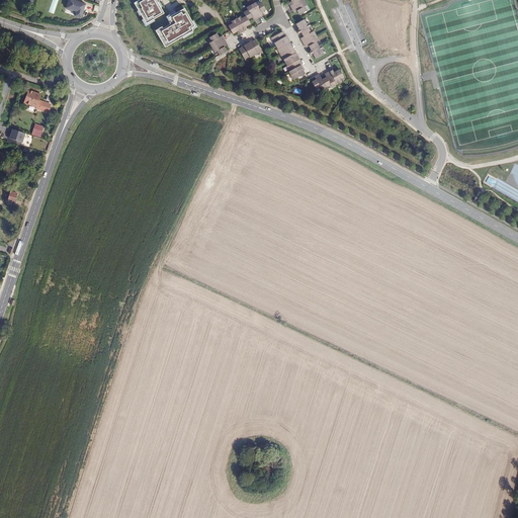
[(54,13),(58,0),(53,0),(49,12),(54,13)]
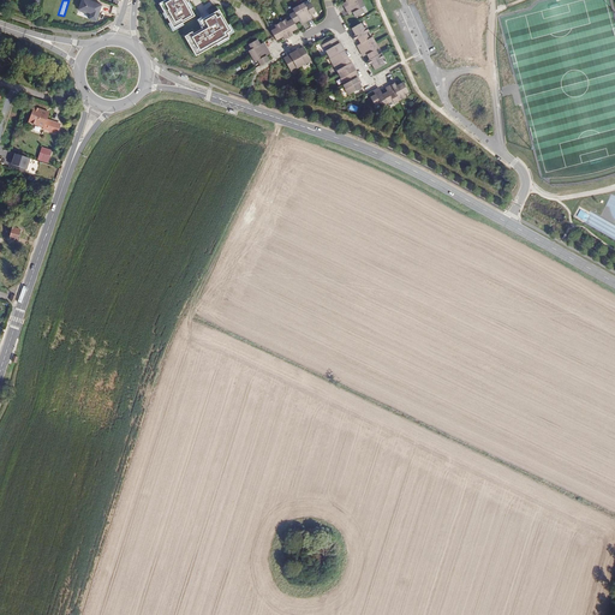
[(99,6),(101,3),(94,0),(85,0),(85,1),(84,0),(83,5),(89,7),(88,10),(100,13),(102,7),(99,6)]
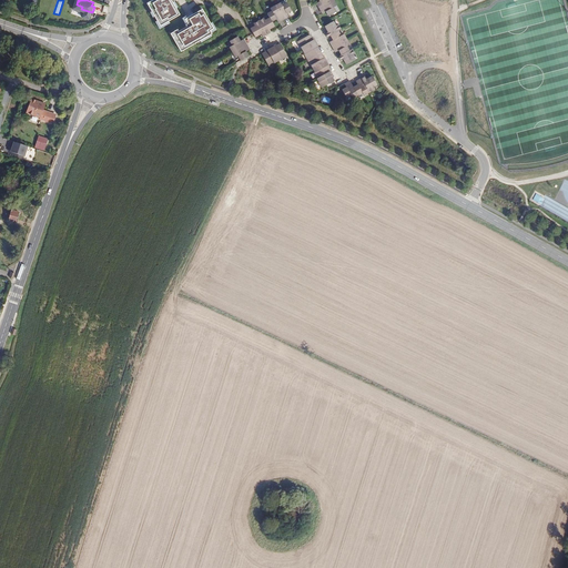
[(166,0),(158,0),(145,7),(159,30),(178,20),(166,0)]
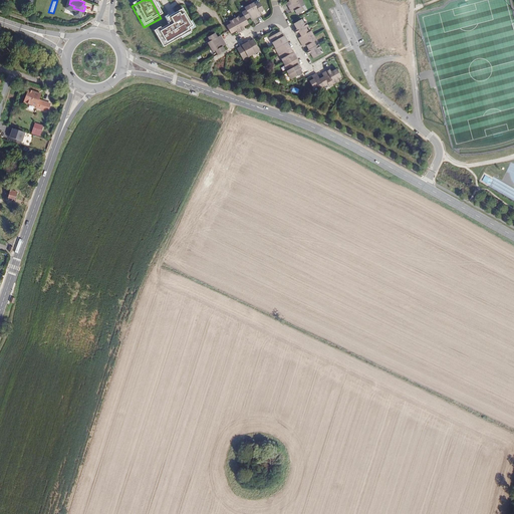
[(289,8),(302,1),(301,0),(288,0),(289,2),(291,1),(292,2),(287,5),(289,8)]
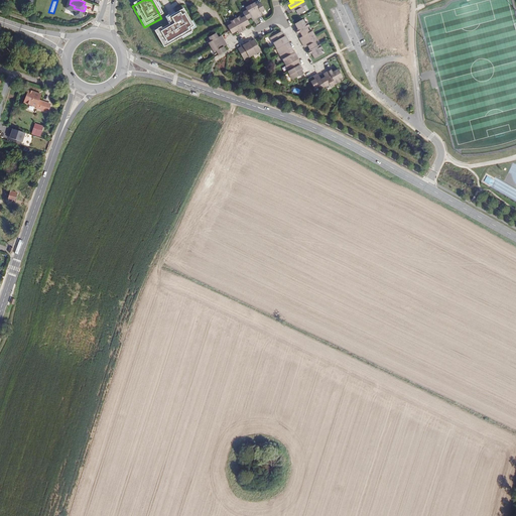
[(305,5),(303,1),(290,8),(292,11),(296,9),(297,10),(296,11),(298,15),(305,11),(302,6),(305,5)]
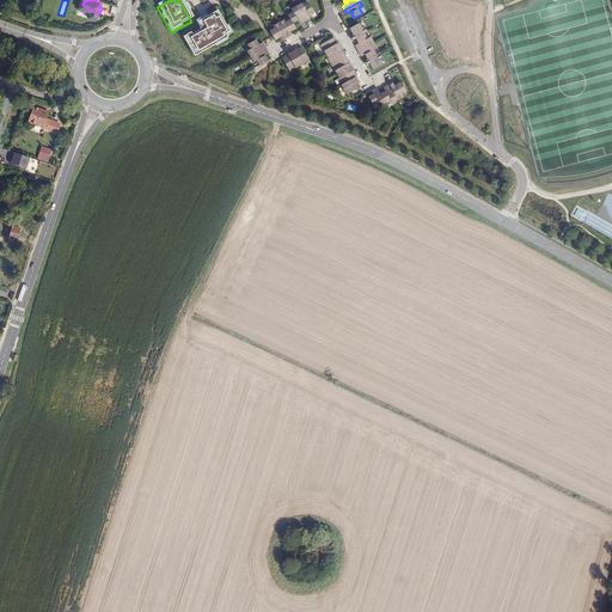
[(303,4),(297,6),(306,22),(310,19),(306,14),(308,13),(308,14),(313,12),(308,4),(304,6),(303,4)]
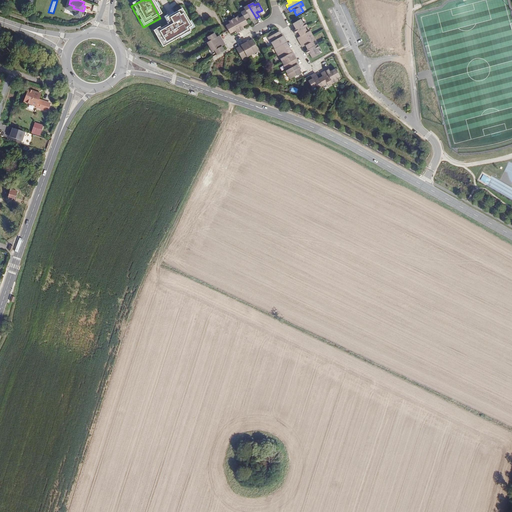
[(243,16),(245,20),(249,17),(248,16),(250,15),(252,20),(256,18),(248,5),(244,8),(245,11),(242,13),(243,16)]
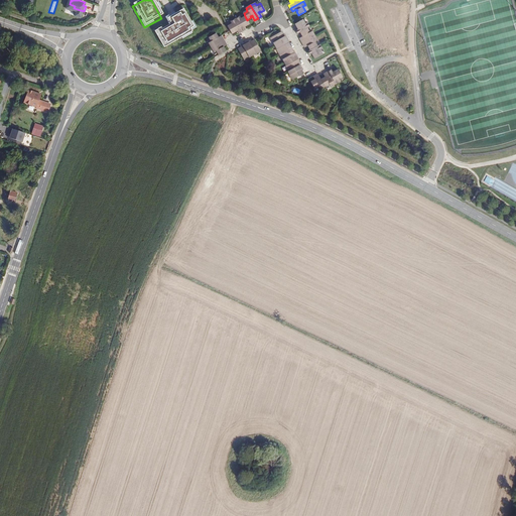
[(195,30),(182,10),(166,20),(170,26),(155,34),(164,49),(195,30)]
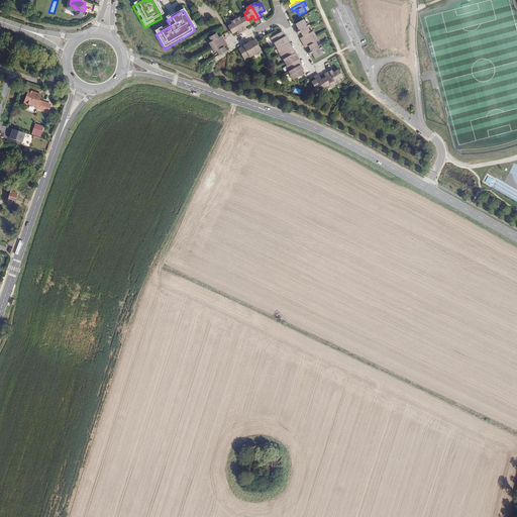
[(247,20),(245,16),(241,18),(240,16),(235,19),(242,32),(246,30),(244,27),(243,26),(245,25),(245,26),(250,24),(247,20)]
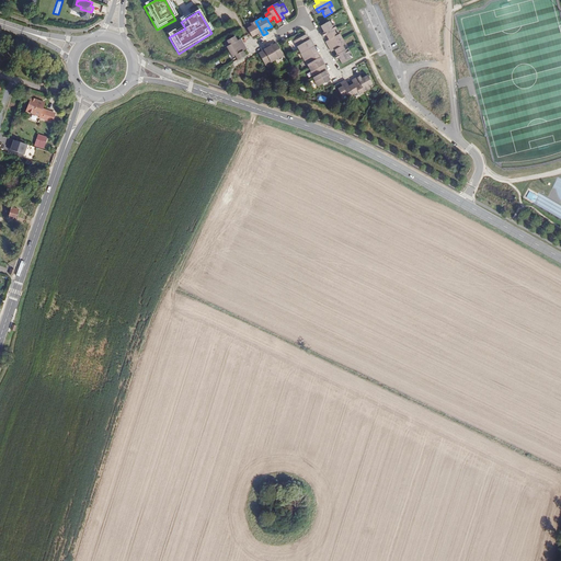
[(260,36),(263,35),(255,21),(250,24),(252,26),(248,29),(252,37),(256,34),(255,33),(258,32),(258,34),(260,36)]
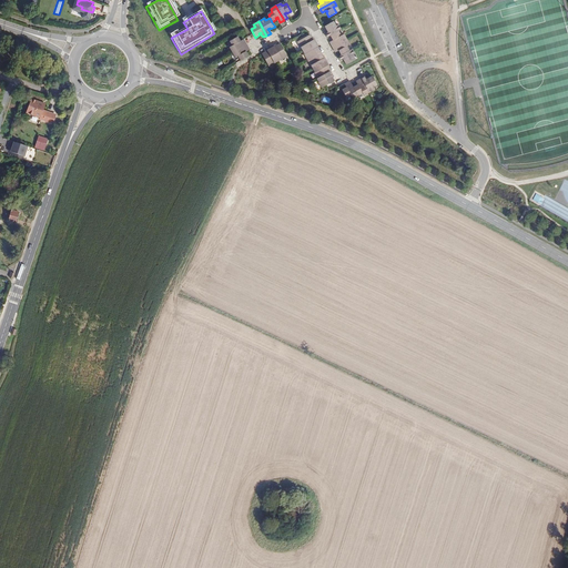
[(331,36),(338,31),(342,30),(338,24),(336,26),(333,21),(325,27),(327,31),(328,30),(330,31),(328,32),(325,34),(327,38),(331,36)]
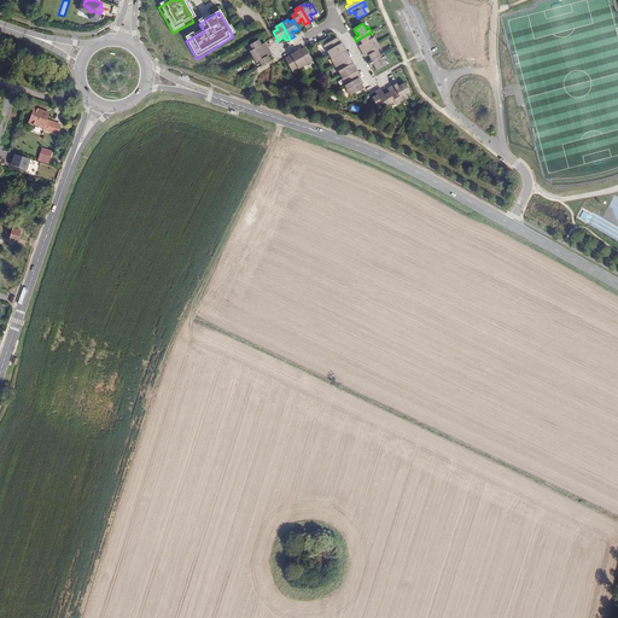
[(371,39),(368,34),(360,39),(362,44),(365,44),(365,45),(360,48),(362,52),(377,44),(374,38),(371,39)]
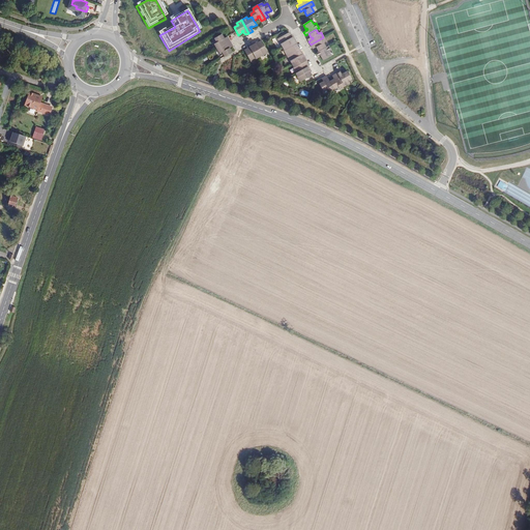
[(281,43),(283,47),(295,40),(293,37),(291,38),(290,36),(291,36),(289,32),(276,38),(280,45),(281,43)]
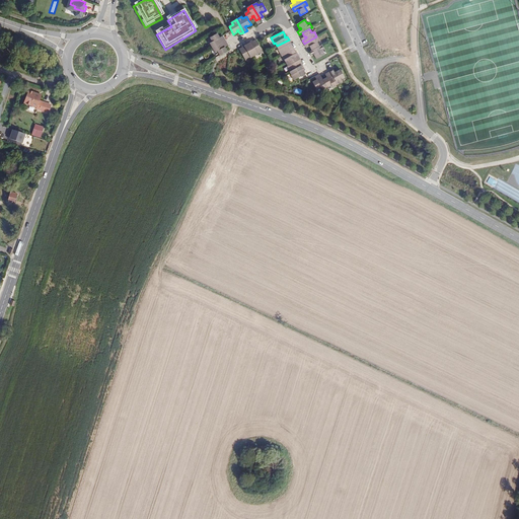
[(210,43),(213,48),(225,41),(224,38),(219,40),(218,39),(220,38),(217,33),(210,38),(212,42),(210,43)]
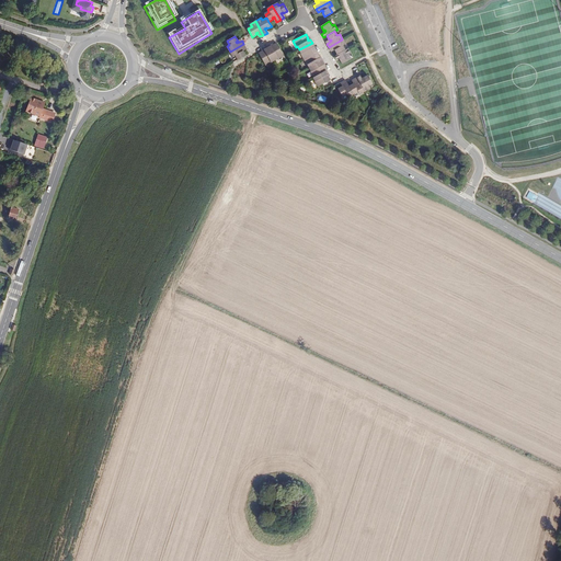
[(335,50),(338,55),(345,50),(343,46),(345,44),(342,39),(329,47),(331,50),(335,48),(336,49),(335,50)]
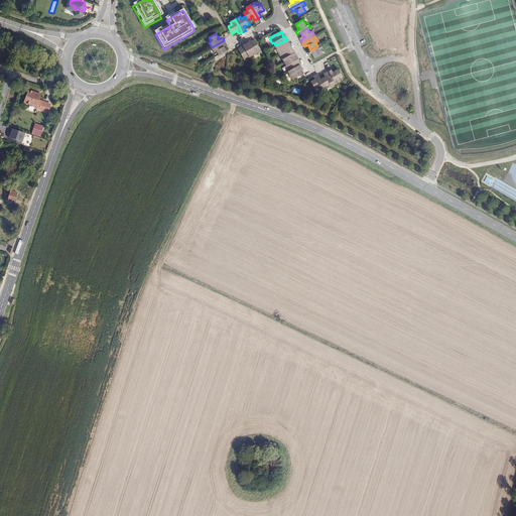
[(249,41),(246,43),(253,55),(256,53),(256,54),(261,51),(254,39),(251,41),(251,42),(250,43),(249,41)]
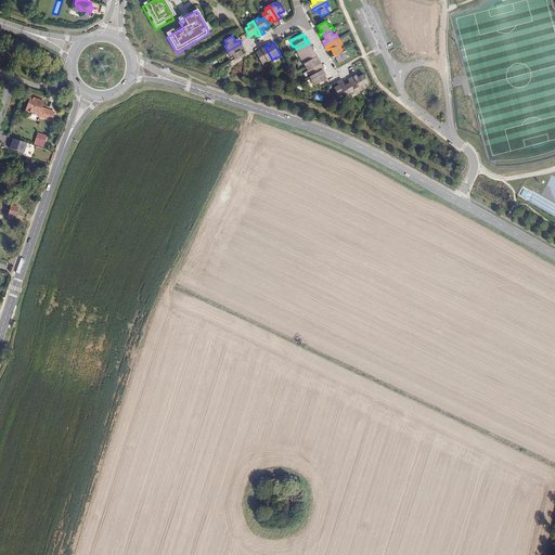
[(297,53),(300,59),(312,52),(310,48),(310,49),(309,47),(311,46),(309,42),(296,49),(297,53)]
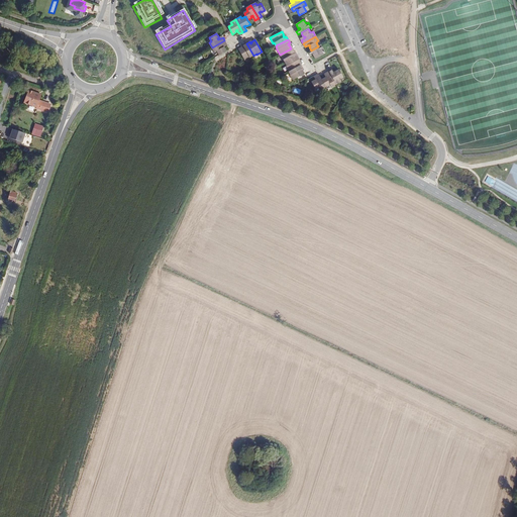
[(224,40),(212,47),(214,53),(217,50),(219,56),(226,52),(224,47),(222,47),(222,46),(226,43),(224,40)]
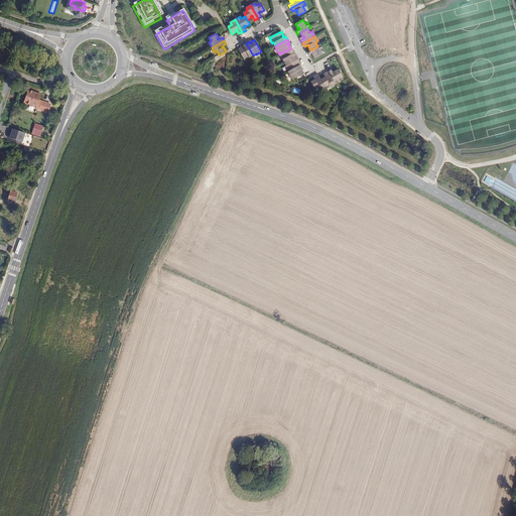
[(253,55),(246,43),(242,45),(243,46),(242,47),(241,47),(238,49),(245,60),(250,57),(249,57),(253,55)]
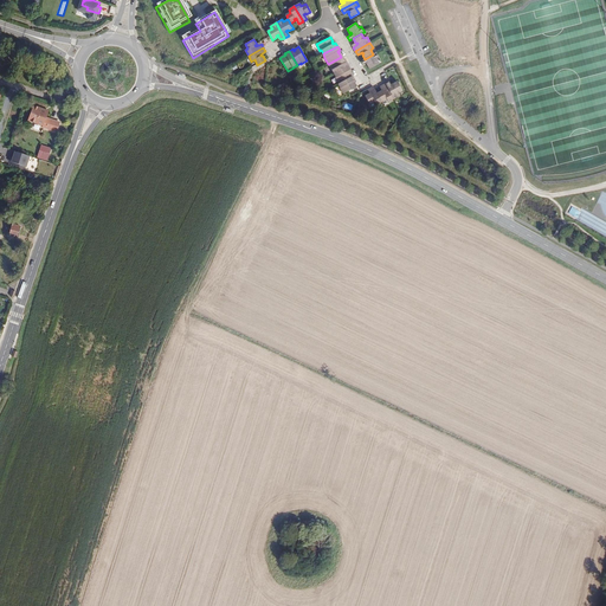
[(375,52),(373,55),(365,59),(361,60),(362,65),(366,63),(368,62),(368,64),(367,64),(369,70),(379,64),(376,59),(379,58),(375,52)]
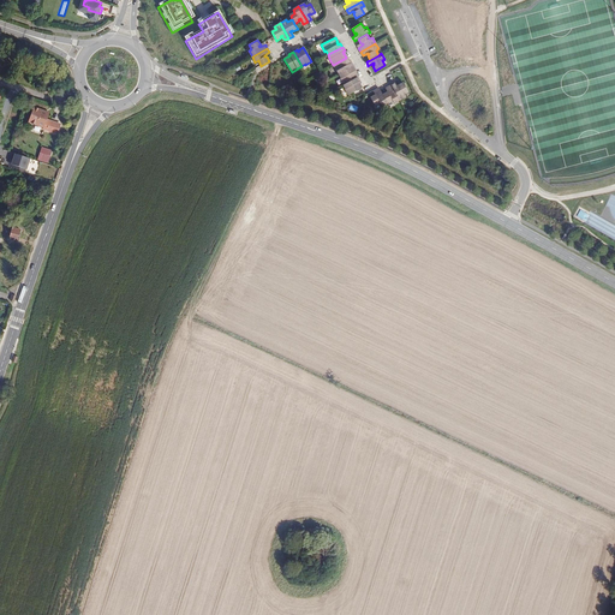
[(348,61),(346,58),(333,65),(336,71),(339,75),(353,66),(351,63),(350,64),(348,61)]
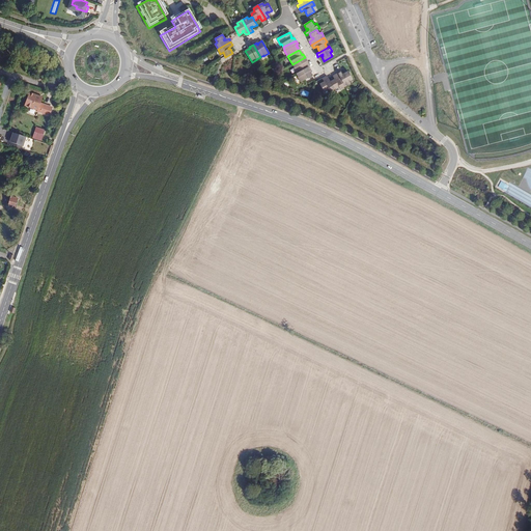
[(307,61),(305,57),(292,64),(295,67),(294,68),(297,74),(309,66),(307,63),(306,63),(305,62),(307,61)]
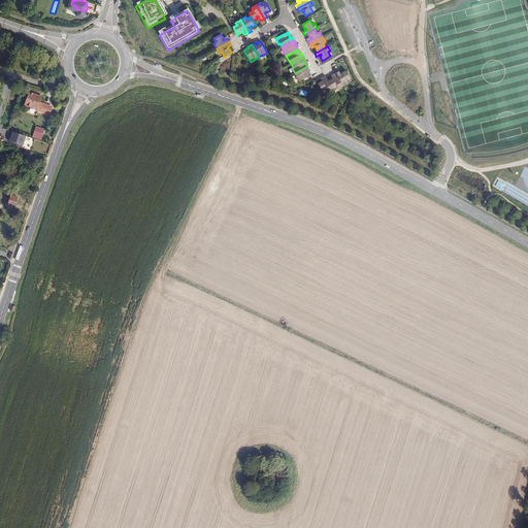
[(309,69),(307,66),(295,73),(296,76),(296,77),(299,83),(310,75),(308,72),(307,71),(309,69)]
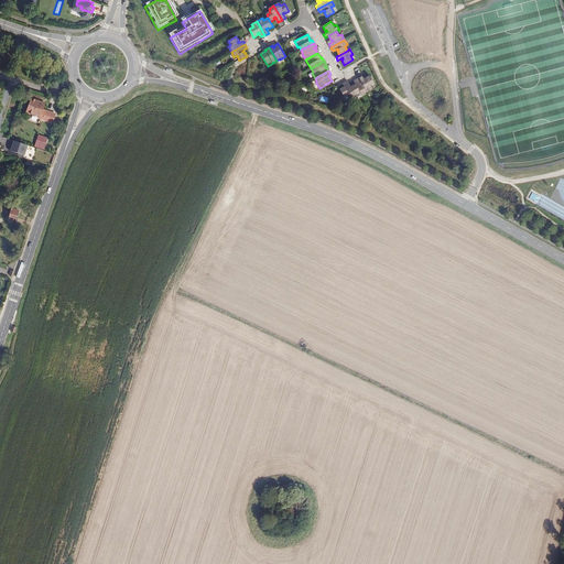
[(358,78),(366,91),(371,89),(369,86),(373,84),(369,76),(365,78),(366,79),(365,80),(361,76),(358,78)]
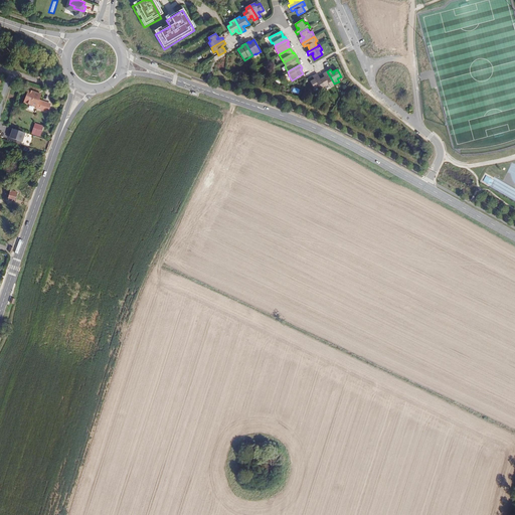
[(330,87),(334,83),(327,71),(324,72),(326,77),(325,78),(324,76),(320,79),(324,87),(328,83),(330,87)]
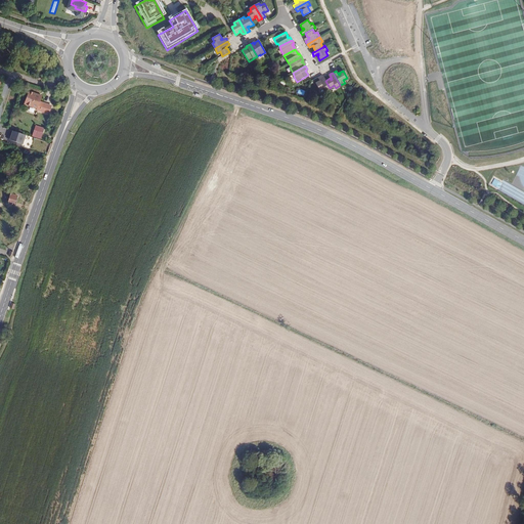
[(330,88),(325,81),(322,75),(319,77),(321,82),(320,82),(319,81),(315,83),(319,90),(323,88),(325,90),(330,88)]
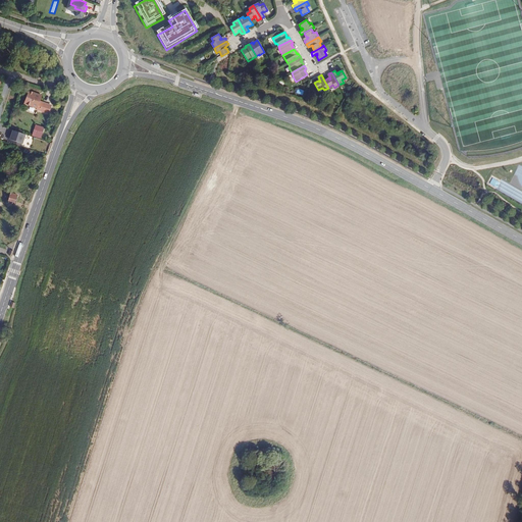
[(31,92),(25,104),(38,109),(38,110),(51,115),(54,106),(41,101),(43,96),(31,92)]
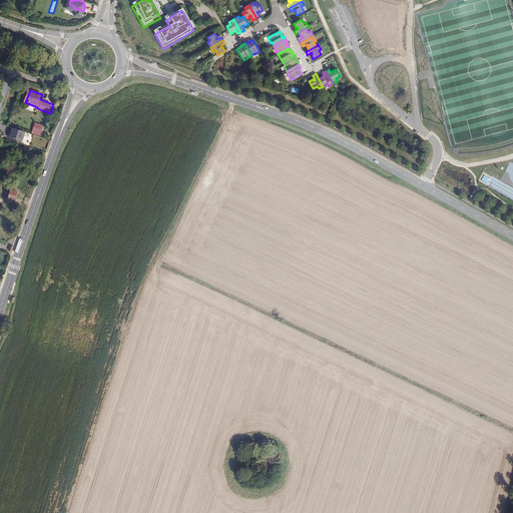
[(35,122),(32,132),(42,135),(45,125),(35,122)]
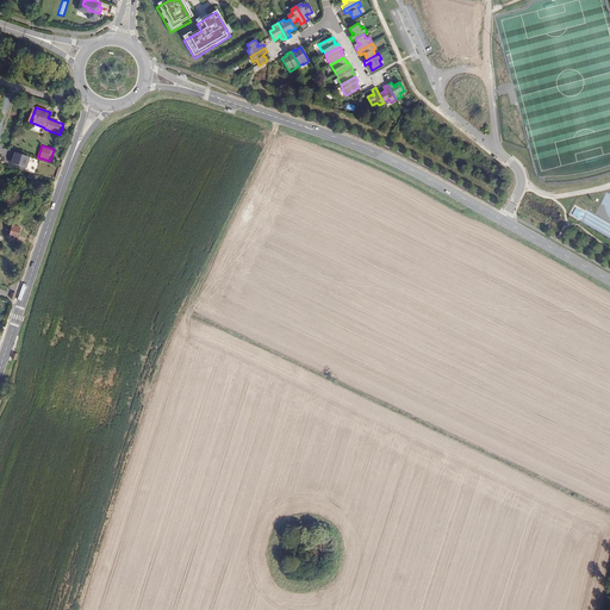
[(32,157),(17,153),(13,163),(27,168),(32,157)]
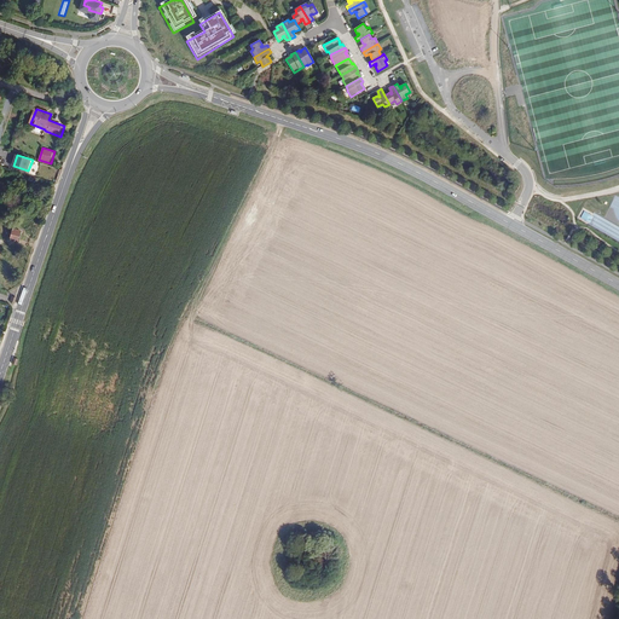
[(21,238),(22,231),(16,230),(12,241),(21,243),(22,239),(21,238)]
